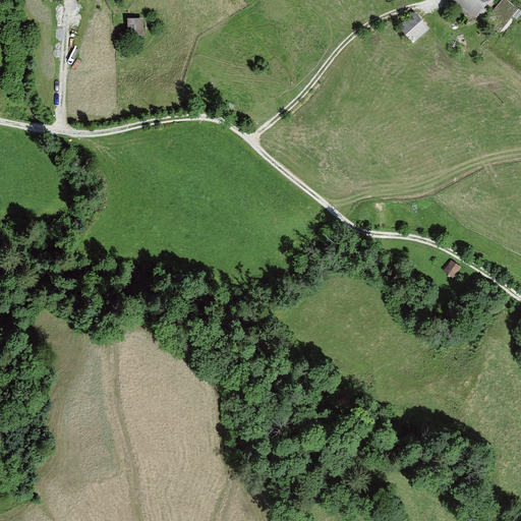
[(493,0),(450,0),(478,20),(493,0)]
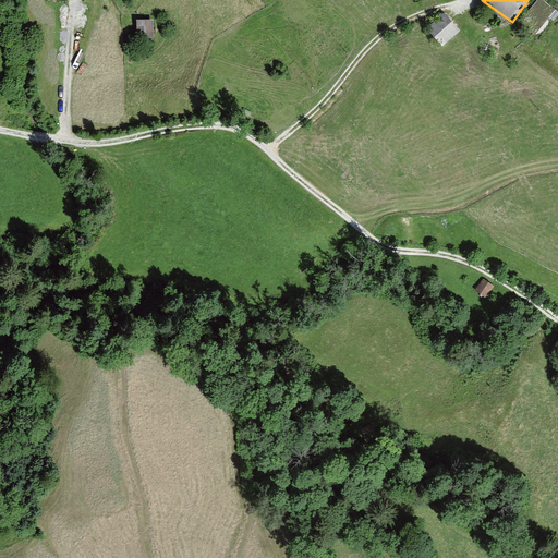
[(546,0),(540,0),(521,21),(534,33),(556,9),(546,0)]
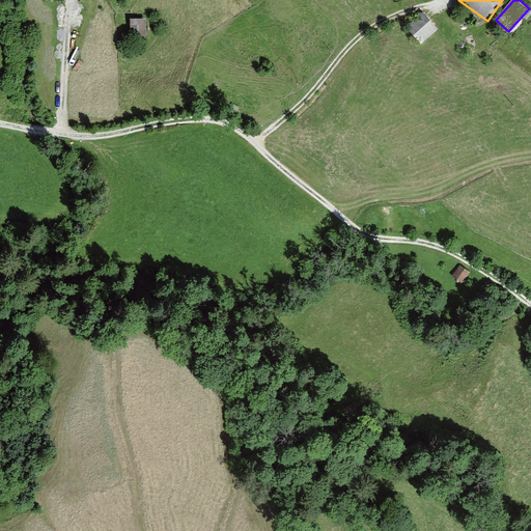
[(431,20),(425,15),(417,24),(423,29),(431,20)]
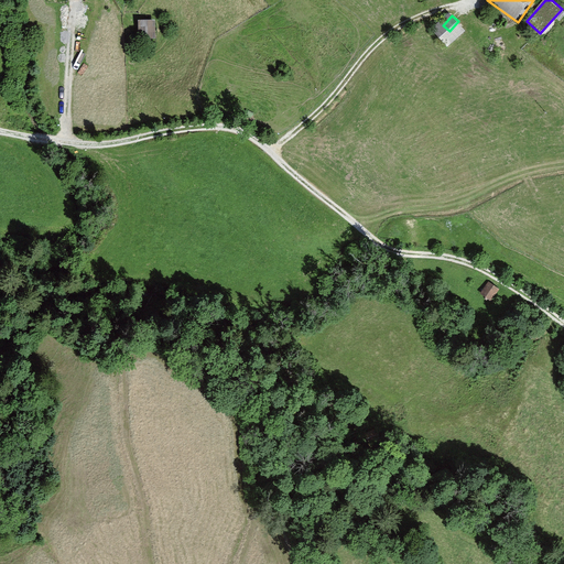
[(151,21),(139,21),(139,36),(151,36),(151,21)]
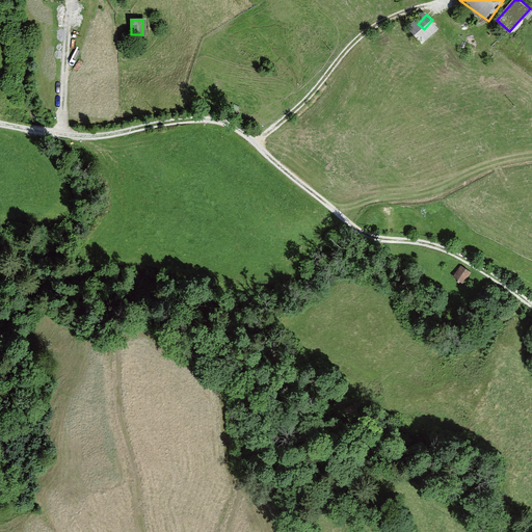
[(462,267),(454,276),(461,283),(470,273),(462,267)]
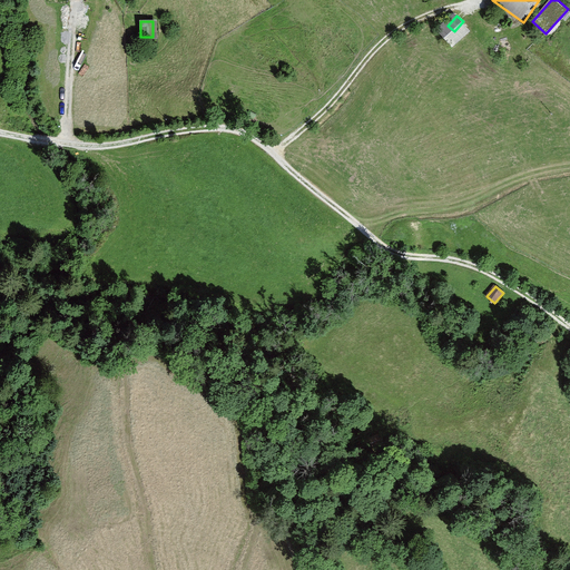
[(381,433),(369,436),(374,450),(385,446),(381,433)]
